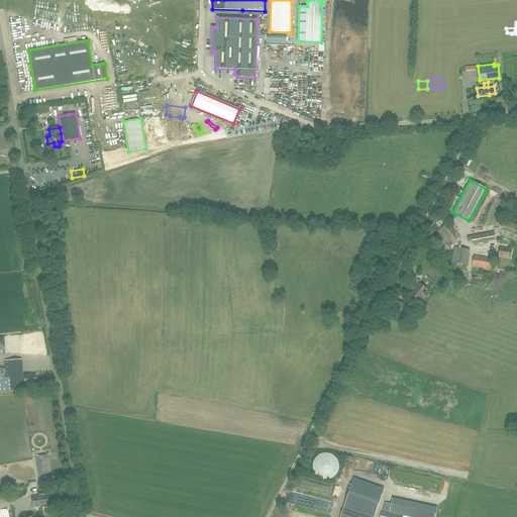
[(447,223),(441,229),(437,232),(450,246),(460,238),(447,223)]
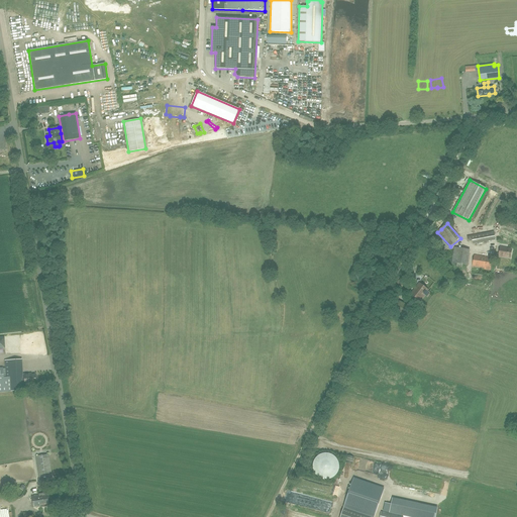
[(494,232),(467,237),(468,241),(472,241),(473,244),(495,240),(494,232)]
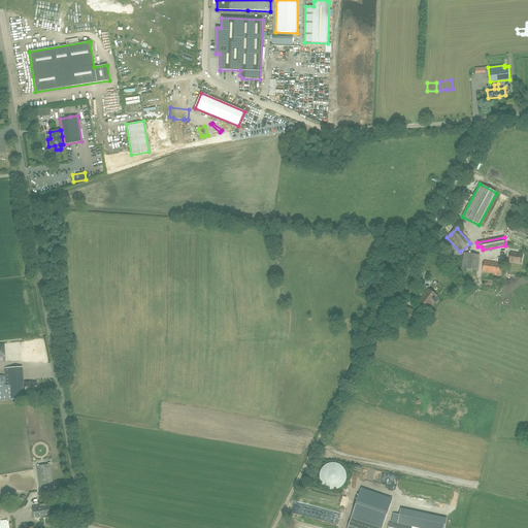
[(453,244),(449,248),(455,256),(459,253),(453,244)]
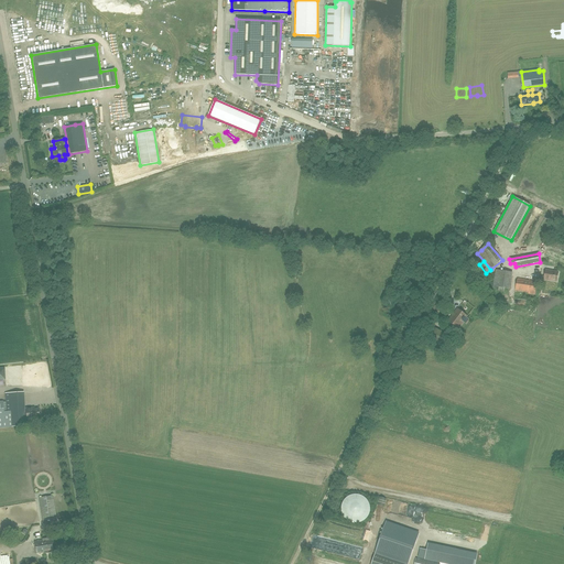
[(494,286),(499,288),(498,291),(505,292),(505,289),(510,290),(512,273),(496,270),(494,286)]
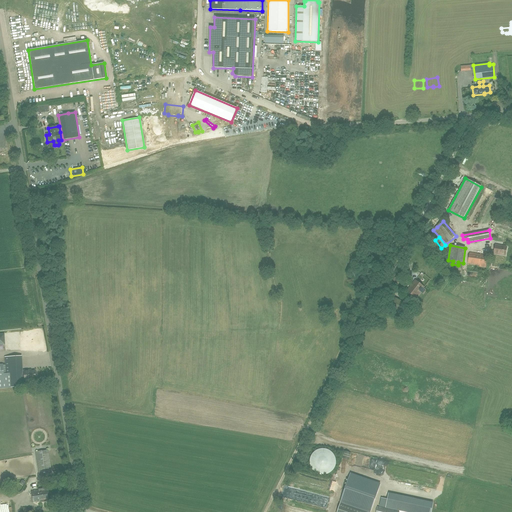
[(495,245),(494,254),(505,256),(507,247),(495,245)]
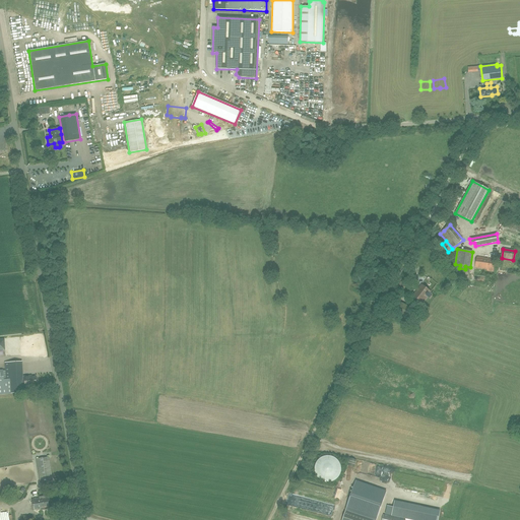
[(488,270),(488,271),(493,272),(495,260),(477,257),(475,268),(488,270)]
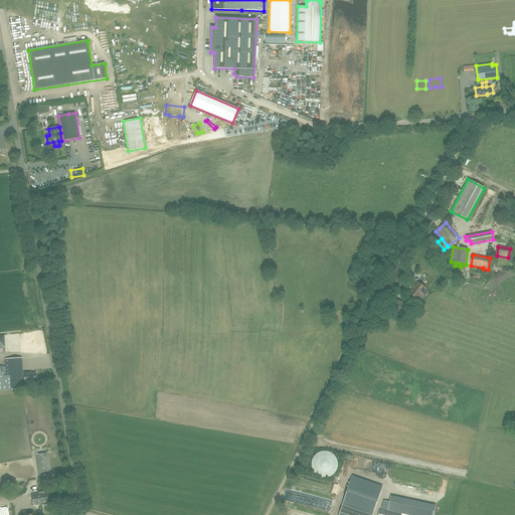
[(398,288),(404,279),(399,276),(393,285),(398,288)]
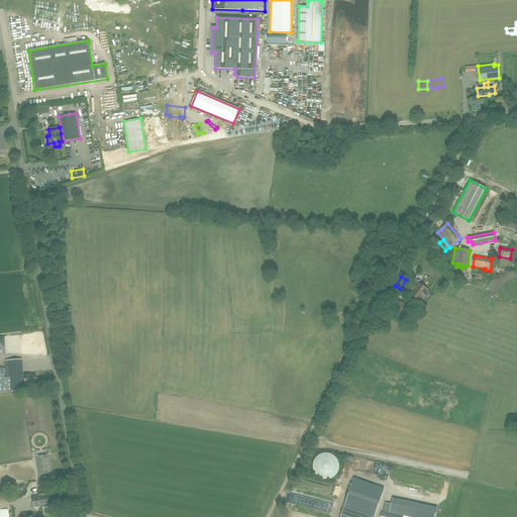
[(419,301),(428,290),(419,283),(410,294),(419,301)]
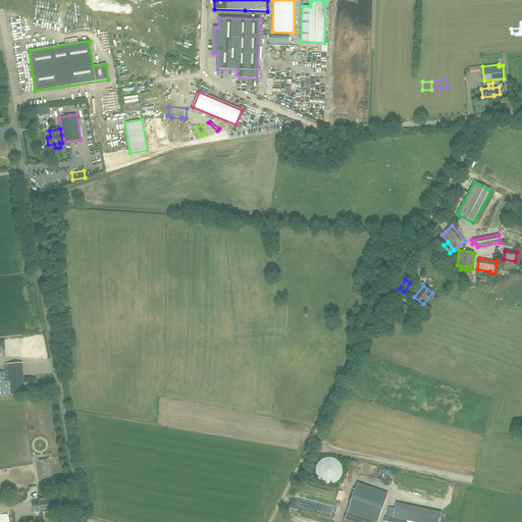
[(397,317),(408,323),(414,310),(403,305),(397,317)]
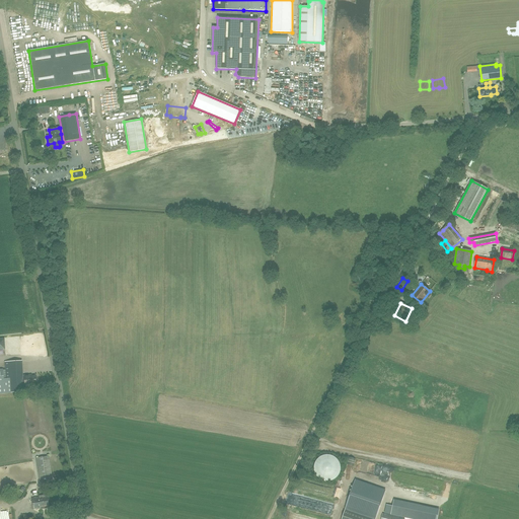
[(26,354),(34,354),(33,343),(25,344),(26,354)]
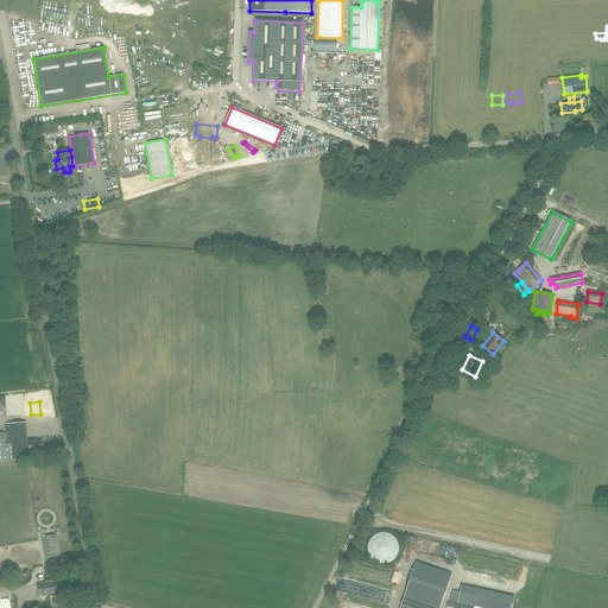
[(27,460),(27,453),(37,451),(37,450),(42,449),(42,441),(31,442),(31,439),(26,441),(25,423),(6,424),(7,444),(4,444),(2,434),(0,434),(0,461),(13,461),(13,460),(27,460)]
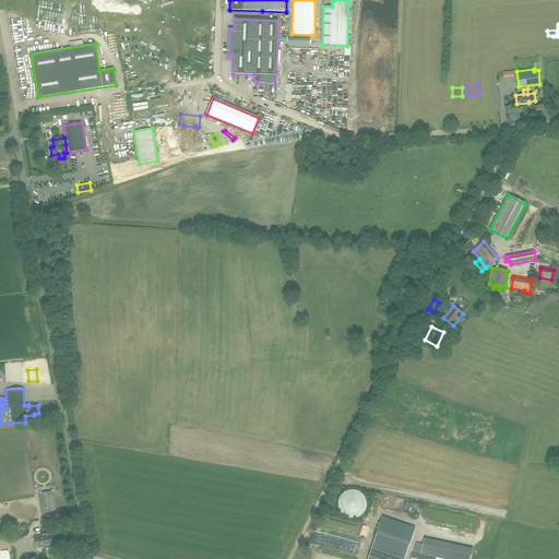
[(367,509),(367,504),(367,500),(365,496),(361,492),(357,490),(353,489),(348,490),(344,492),(341,496),(339,500),(339,504),(339,509),(341,513),(344,516),(348,519),(353,519),(357,519),(361,516),(365,513),(367,509)]
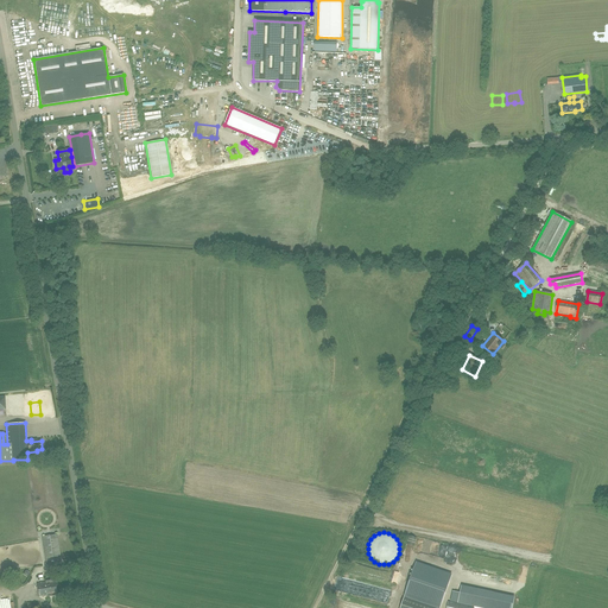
[(46,565),(61,563),(57,534),(42,537),(46,565)]
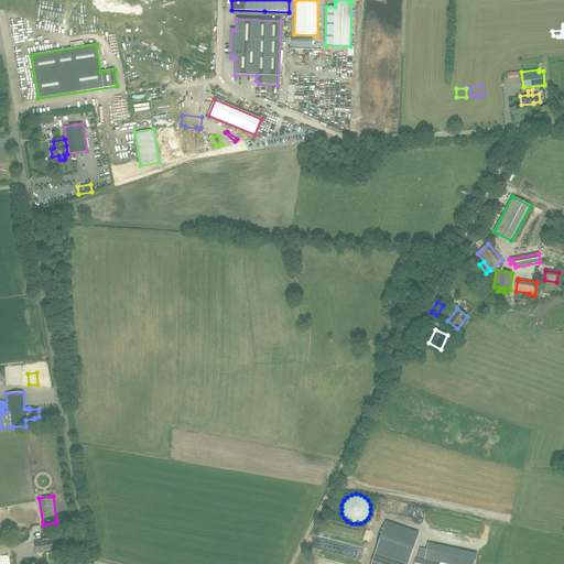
[(386,522),(376,551),(371,563),(408,563),(409,562),(419,533),(386,522)]
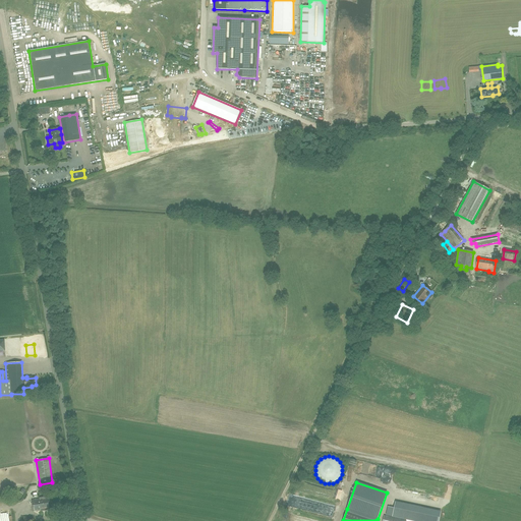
[(41,512),(49,510),(47,497),(39,498),(39,499),(32,500),(34,512),(41,511),(41,512)]
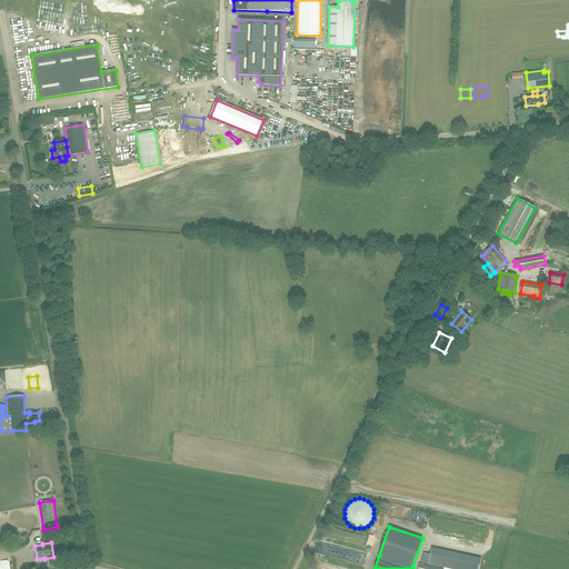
[(367,551),(373,553),(376,545),(369,543),(367,551)]
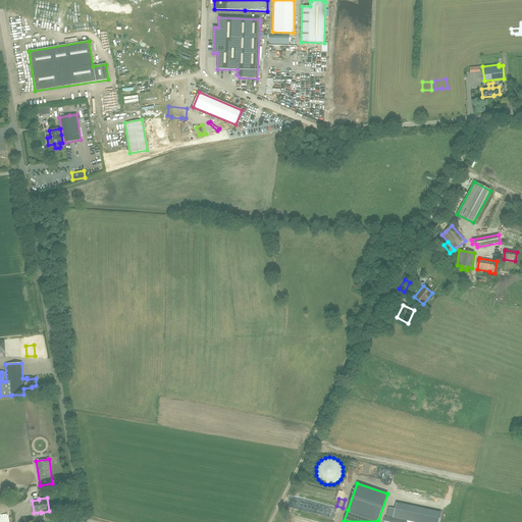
[(300,502),(298,507),(310,510),(311,505),(300,502)]
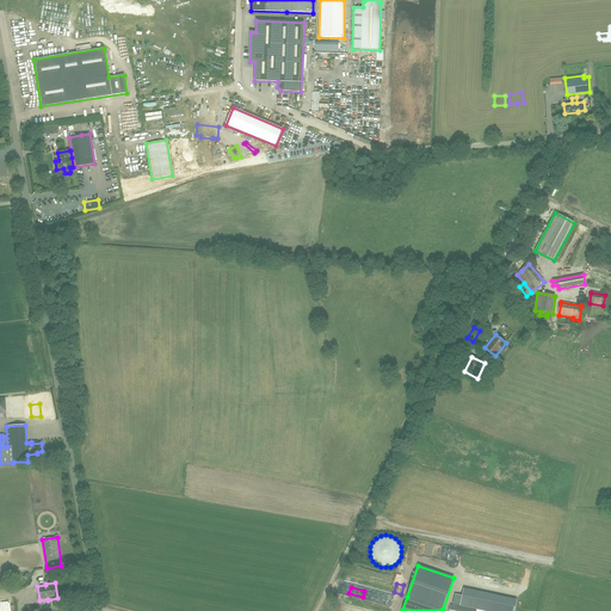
[(462,596),(461,605),(486,610),(514,610),(516,604),(463,592),(462,596)]
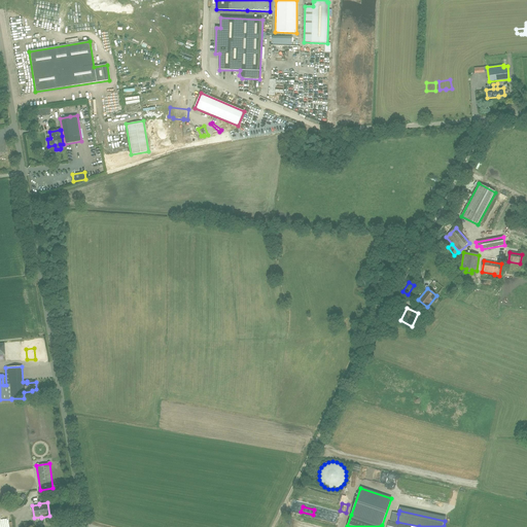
[(392,512),(390,521),(397,522),(398,514),(392,512)]
